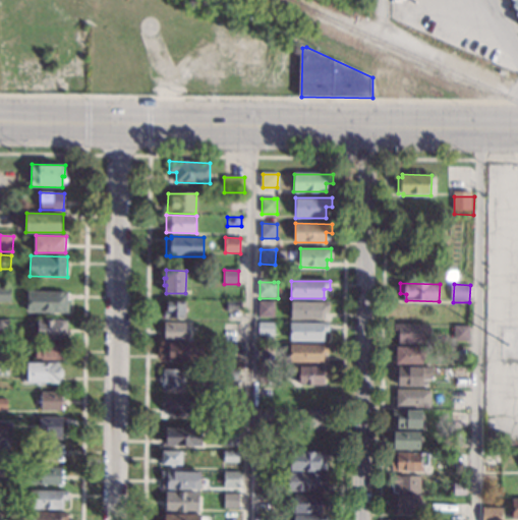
[(0,288),(13,289),(12,303),(0,302),(0,288)]
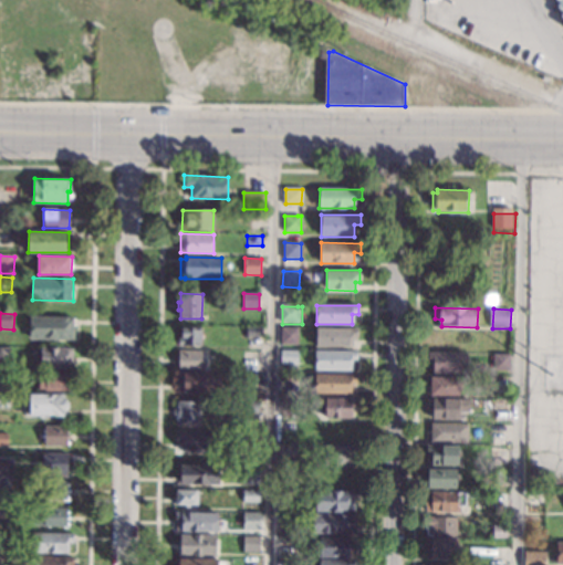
[(74,317),(73,328),(75,328),(75,339),(31,338),(31,316),(74,317)]
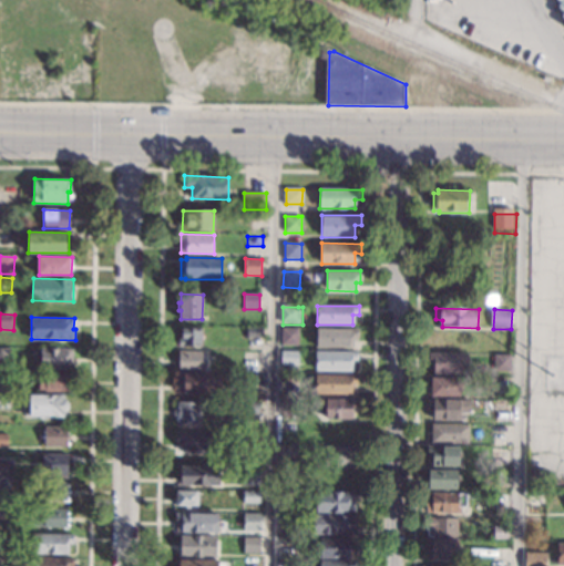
[(203,335),(205,335),(205,341),(202,341),(202,346),(178,346),(180,338),(183,338),(183,328),(203,329),(203,335)]
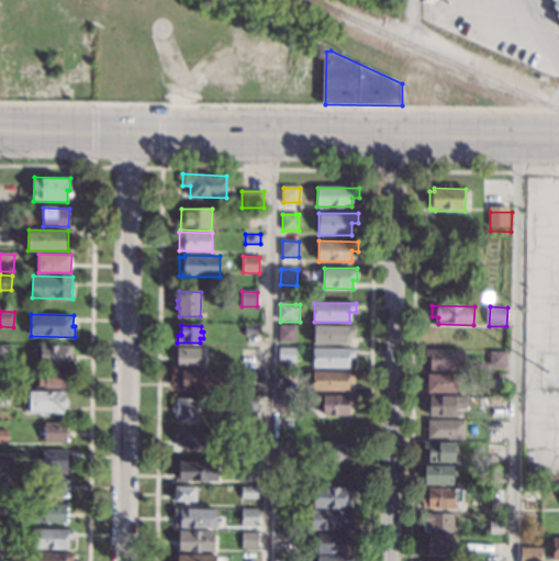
[(261,335),(245,334),(245,325),(261,326),(261,335)]
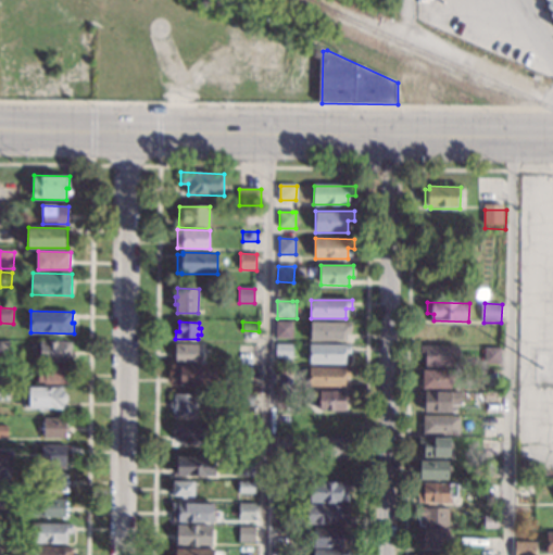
[(293,338),(276,338),(277,323),(293,323),(293,338)]
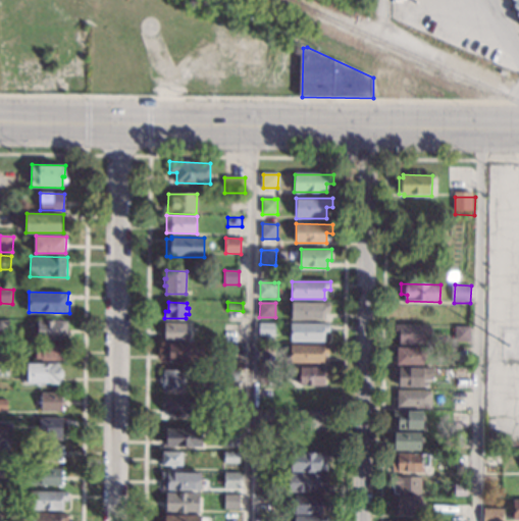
[(331,312),(324,312),(324,320),(293,319),(293,303),(331,303),(331,312)]
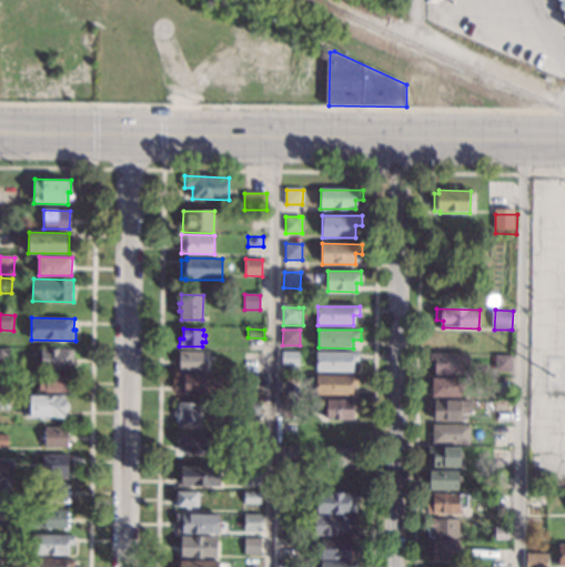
[(9,362),(0,361),(0,348),(9,348),(9,362)]
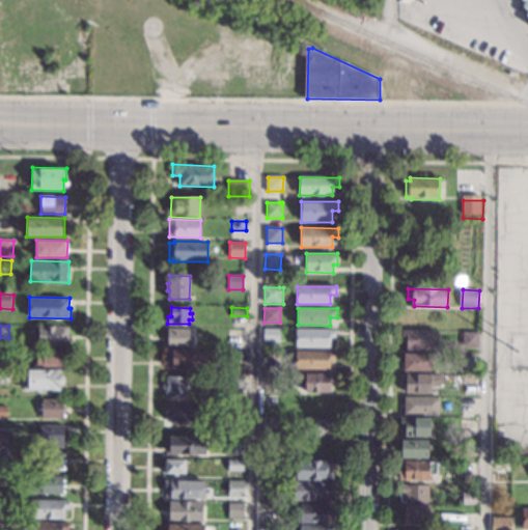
[(68,345),(38,344),(39,327),(70,327),(68,345)]
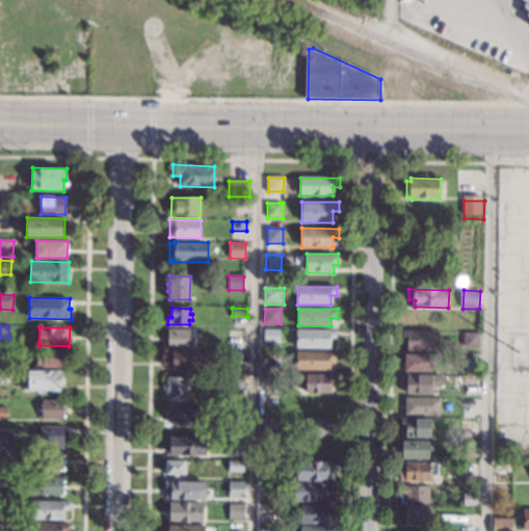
[(189,347),(167,347),(168,329),(189,330),(189,347)]
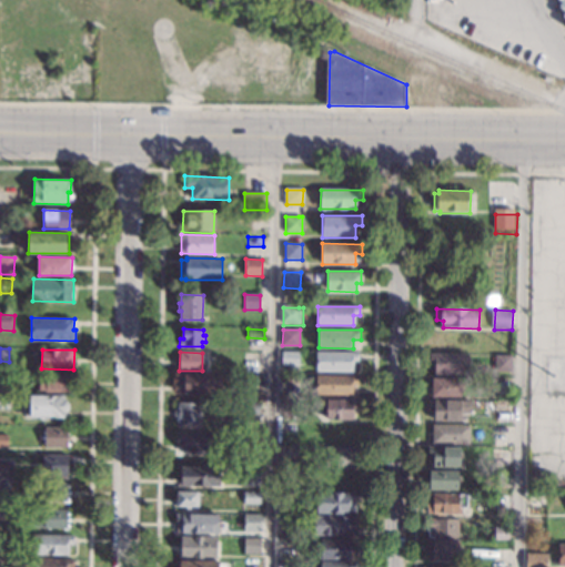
[(262,353),(262,365),(245,365),(245,353),(262,353)]
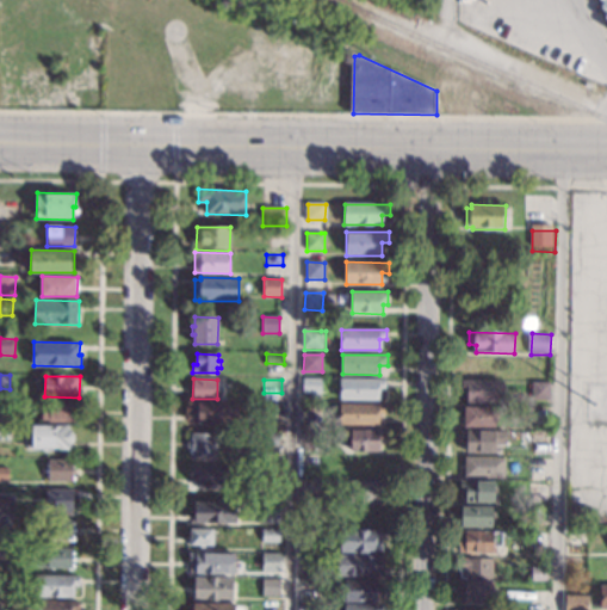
[(321,394),(303,394),(304,380),(322,381),(321,394)]
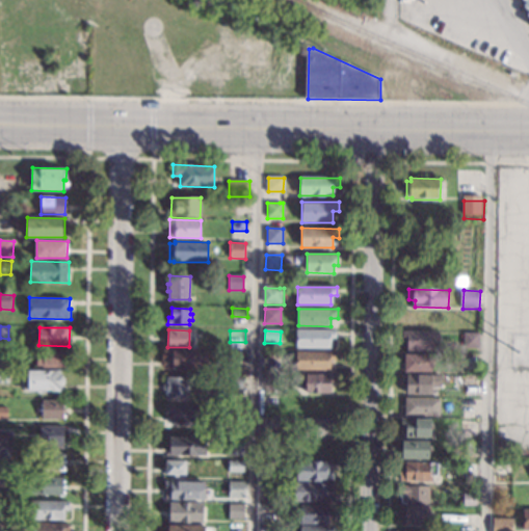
[(338,339),(329,340),(329,348),(297,348),(297,332),(338,330),(338,339)]
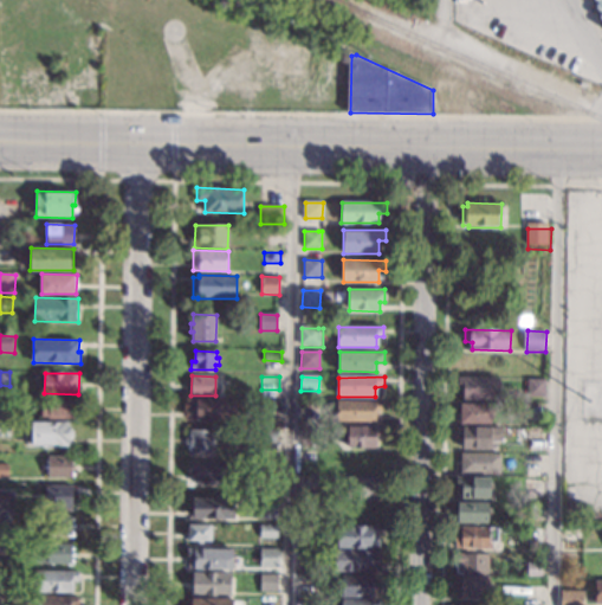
[(499,400),(464,399),(464,390),(459,390),(459,378),(499,379),(499,400)]
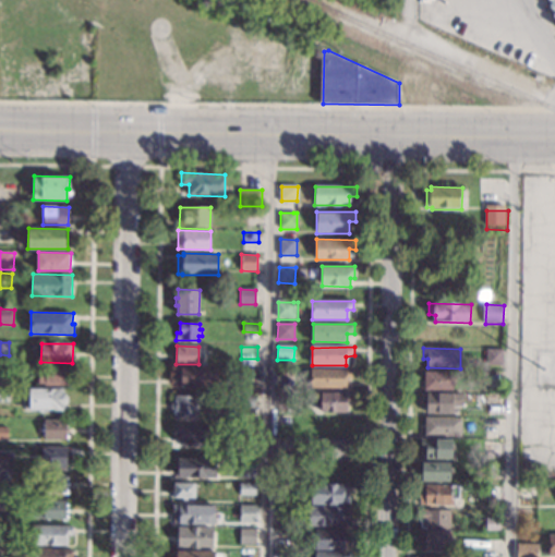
[(504,366),(487,366),(487,350),(505,350),(504,366)]
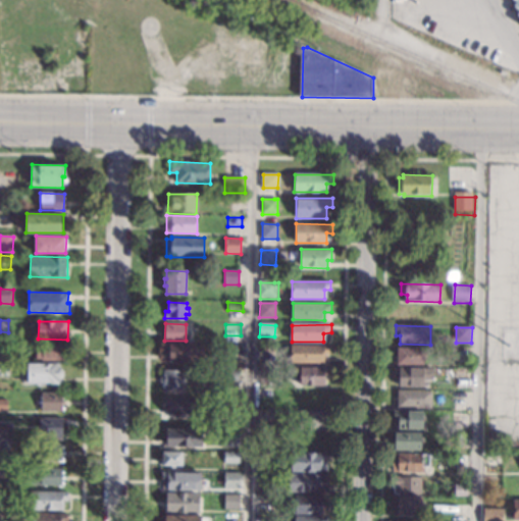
[(10,358),(0,358),(0,344),(10,344),(10,358)]
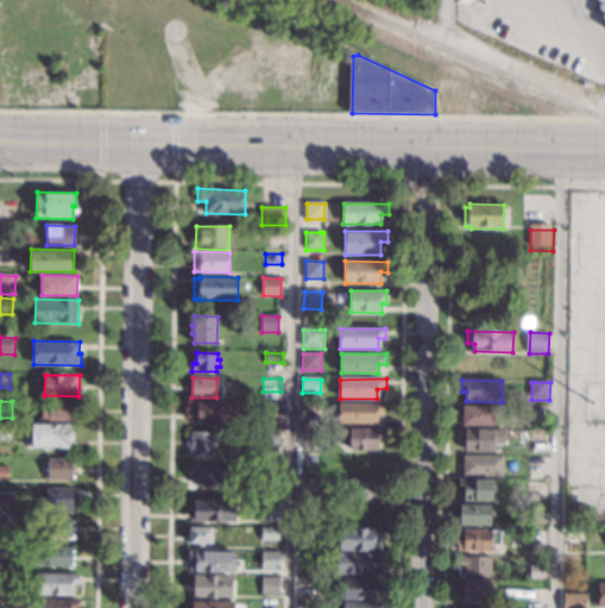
[(76,411),(77,411),(77,414),(75,414),(75,421),(43,421),(43,402),(75,402),(76,411)]
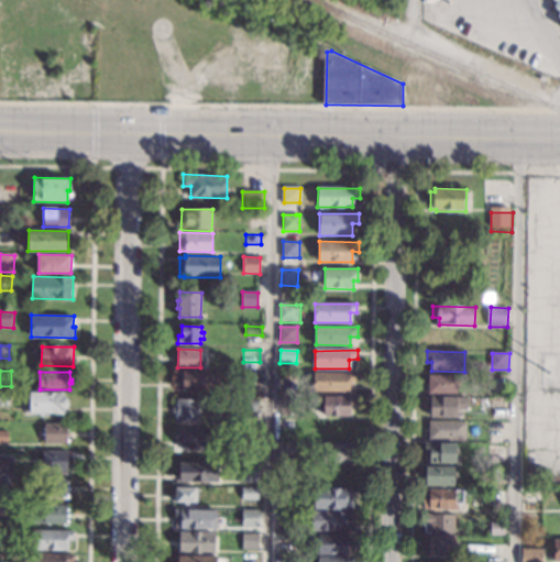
[(220,372),(220,390),(183,389),(183,388),(177,388),(178,373),(183,373),(183,372),(220,372)]
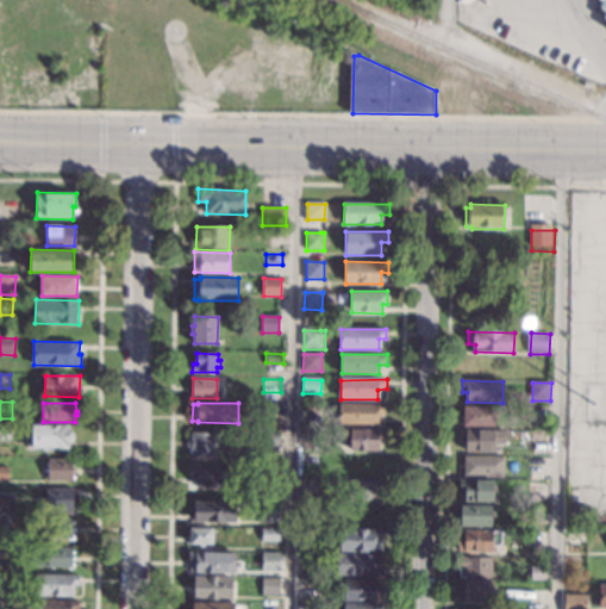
[(281,421),(261,421),(262,403),(281,404),(281,421)]
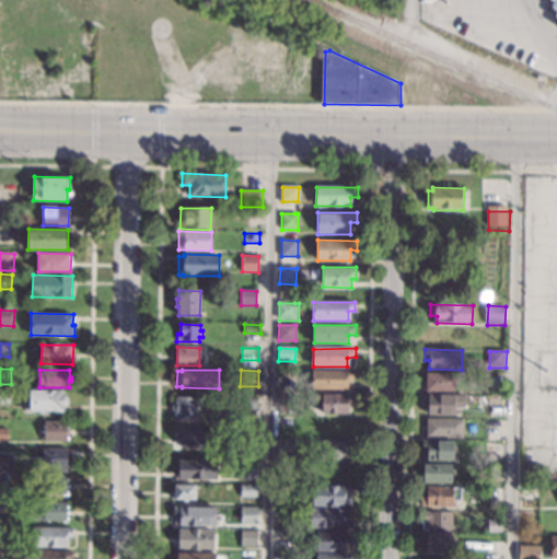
[(355,381),(346,381),(346,389),(312,389),(312,371),(355,371),(355,381)]
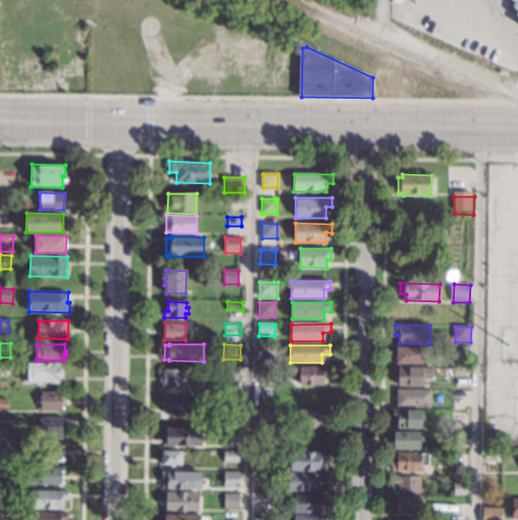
[(424,365),(398,364),(398,348),(424,349),(424,365)]
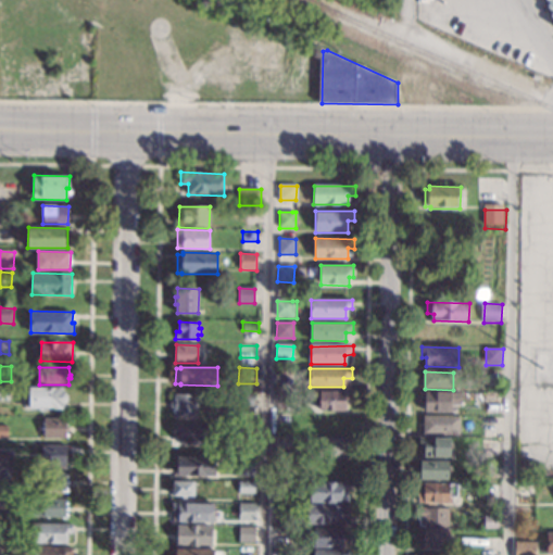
[(10,402),(0,401),(0,386),(10,387),(10,402)]
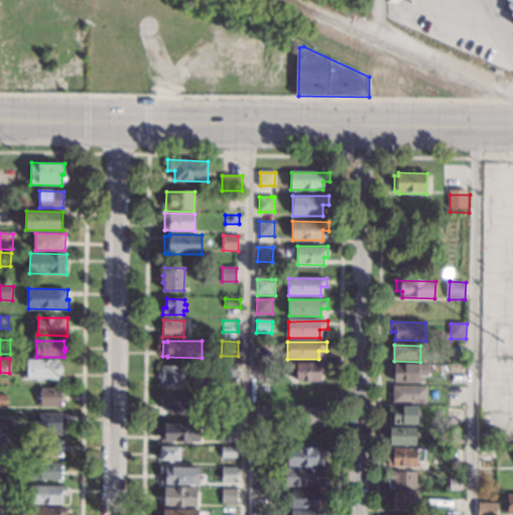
[(59,364),(63,366),(63,372),(58,375),(58,380),(22,379),(22,370),(27,370),(27,359),(59,360),(59,364)]
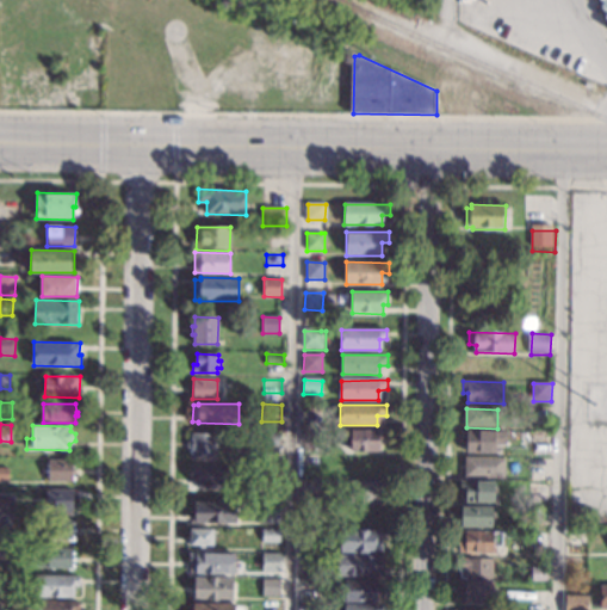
[(327,449),(304,449),(304,430),(322,430),(328,430),(327,449)]
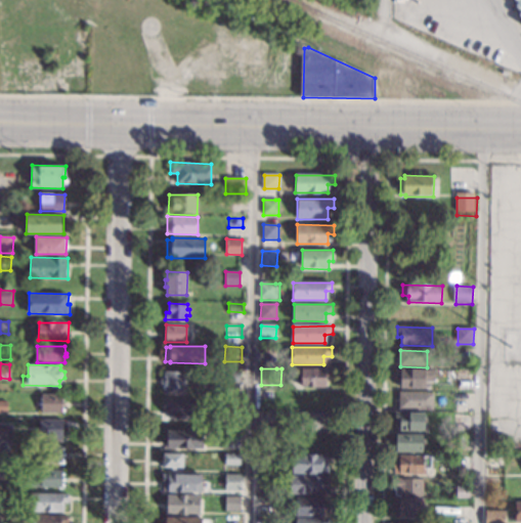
[(331,379),(324,379),(324,388),(302,388),(302,369),(331,369),(331,379)]
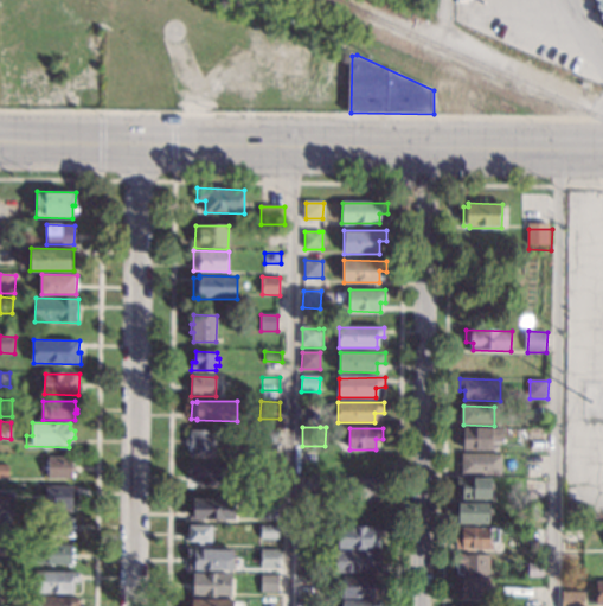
[(505,444),(498,444),(496,451),(464,451),(464,439),(461,439),(461,428),(505,429),(505,444)]
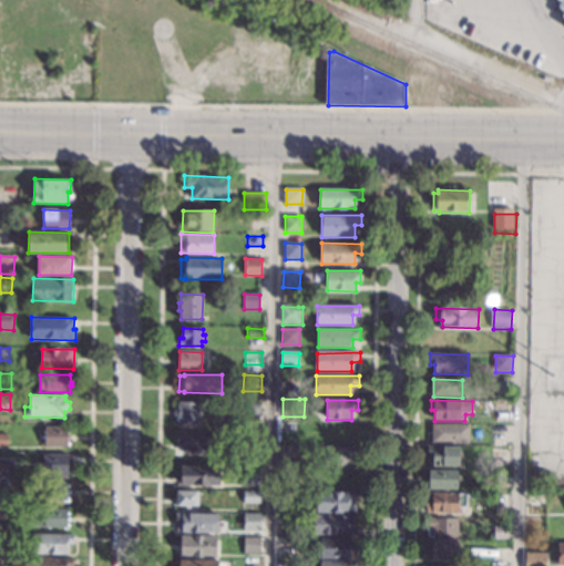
[(259,401),(259,414),(242,414),(242,411),(237,411),(237,404),(243,404),(243,401),(259,401)]
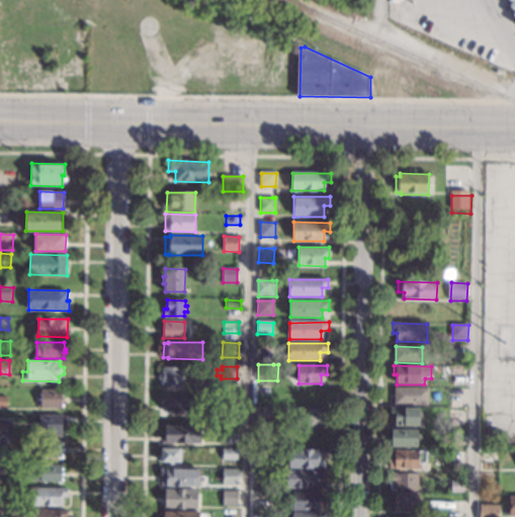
[(184,389),(164,389),(164,381),(160,381),(160,375),(164,375),(164,367),(184,367),(184,389)]
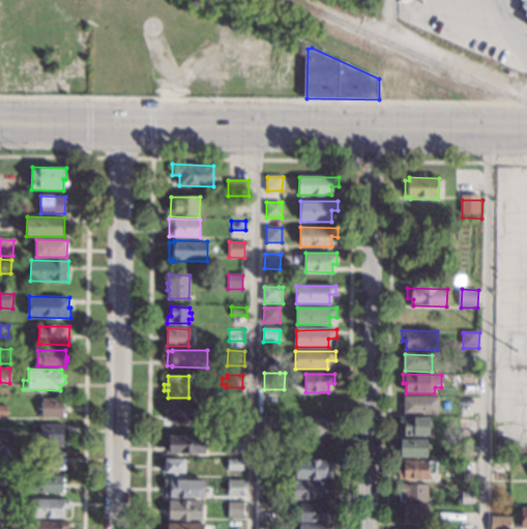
[(439,414),(405,414),(405,397),(440,398),(439,414)]
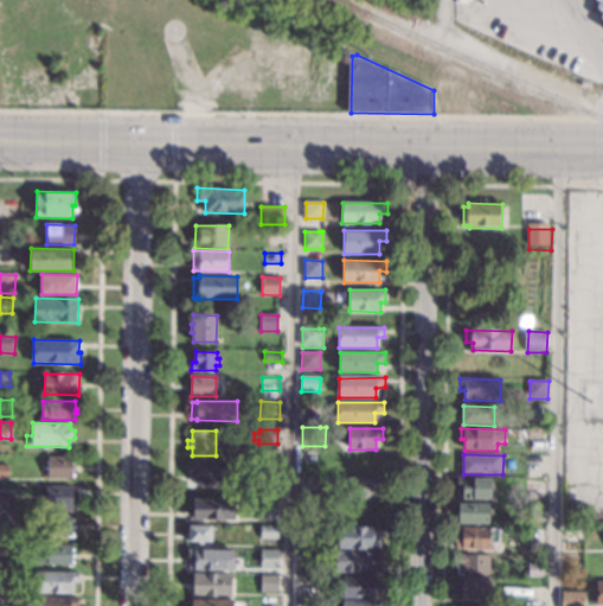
[(72,467),(76,467),(76,472),(72,472),(72,479),(49,478),(49,472),(45,472),(45,467),(50,467),(50,458),(72,458),(72,467)]
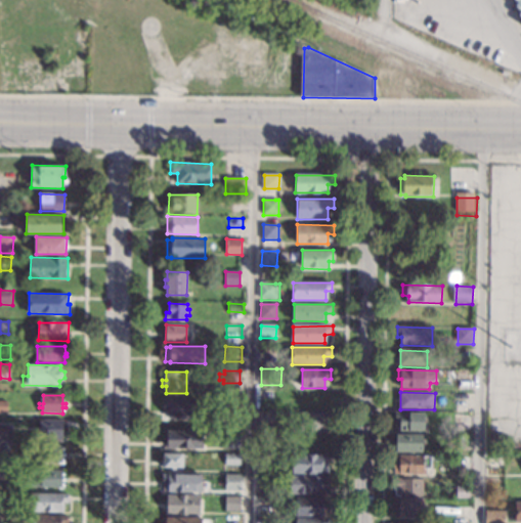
[(196,421),(170,420),(170,410),(164,410),(164,399),(197,400),(196,421)]
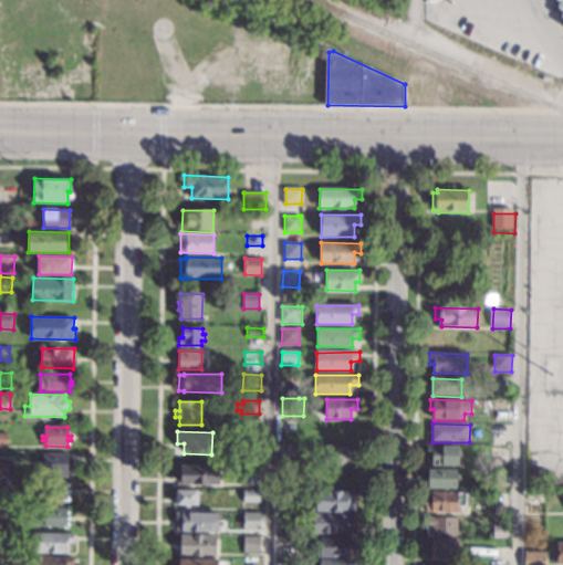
[(9,446),(0,446),(0,433),(9,435),(9,446)]
